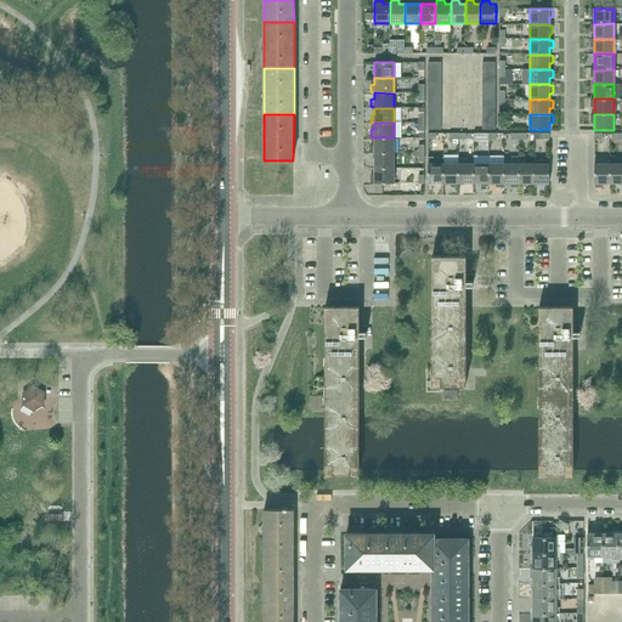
[(394,153),(394,137),(374,137),(374,153),(394,153)]
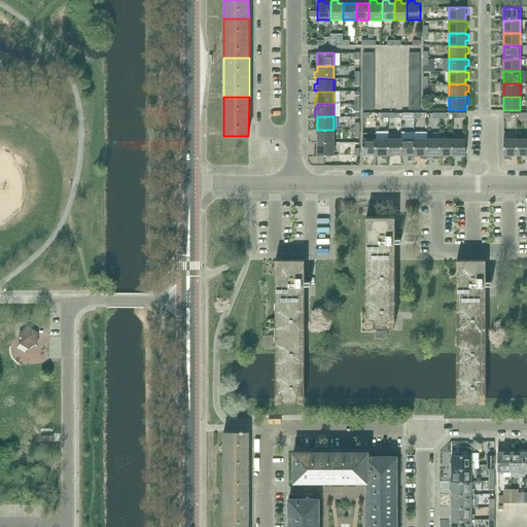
[(334,142),(334,130),(317,130),(317,135),(316,135),(314,136),(314,141),(316,142),(317,142),(334,142)]
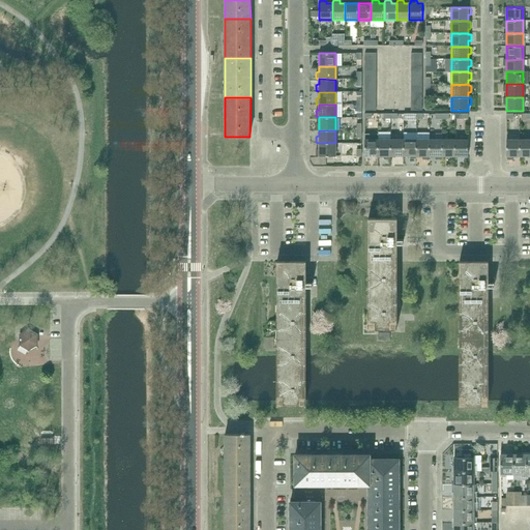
[(468,140),(468,136),(461,136),(461,140),(455,140),(455,156),(468,156),(468,140)]
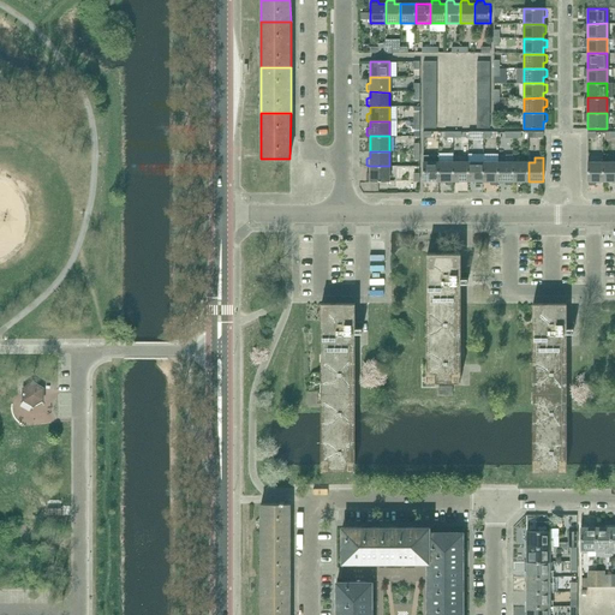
[(603,181),(614,181),(614,161),(603,162),(603,181)]
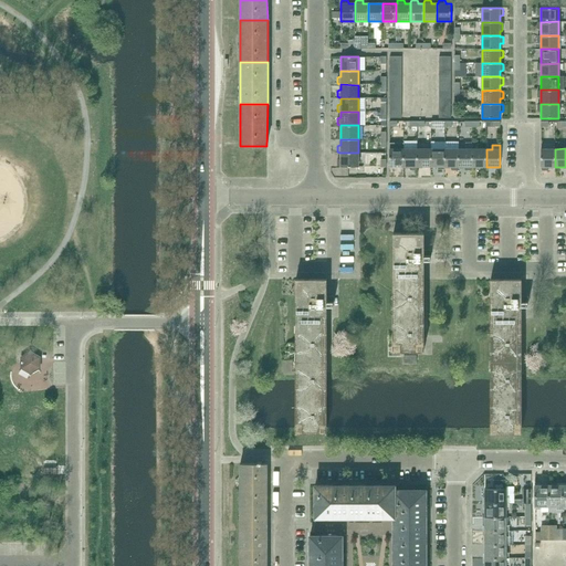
[(404,167),(404,149),(389,149),(389,167),(404,167)]
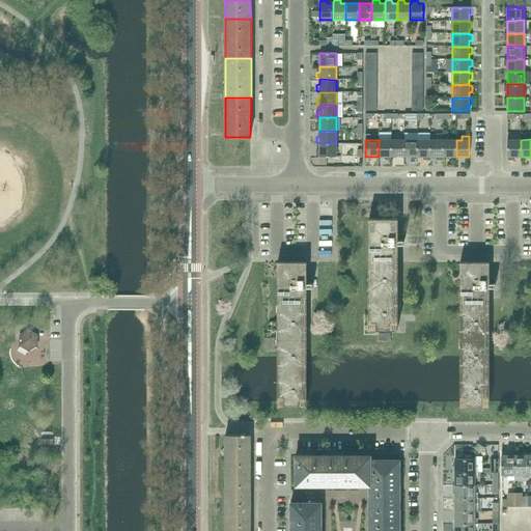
[(391,157),(392,140),(379,140),(379,157),(384,157),(384,158),(385,160),(390,160),(391,158),(391,157)]
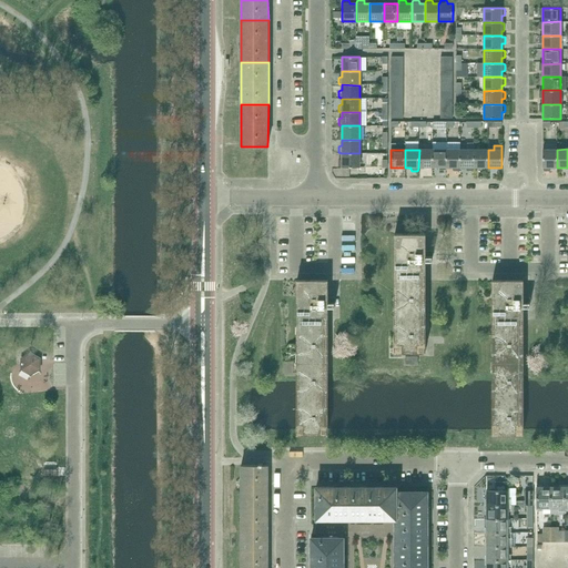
[(433,168),(433,150),(419,150),(418,168),(424,168),(424,169),(425,171),(430,171),(432,169),(432,168),(433,168)]
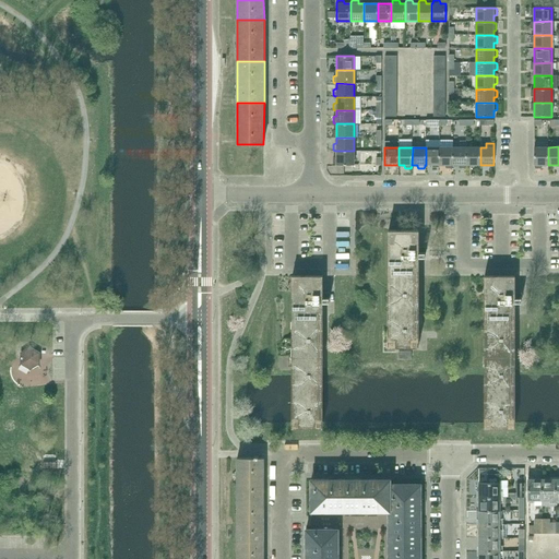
[(439,165),(439,147),(426,147),(426,165),(439,165)]
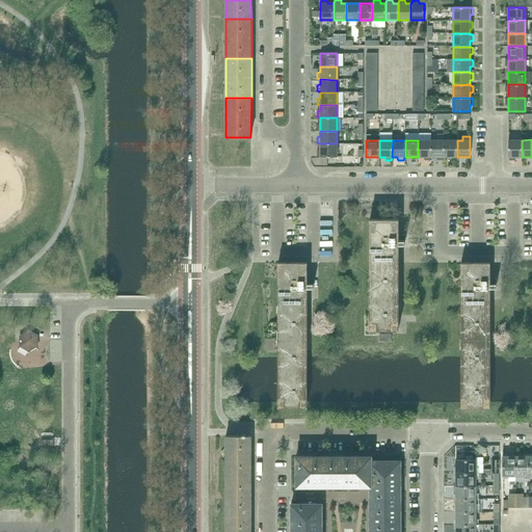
[(431,157),(431,140),(418,140),(418,157),(423,157),(423,158),(424,160),(429,160),(430,158),(430,157),(431,157)]
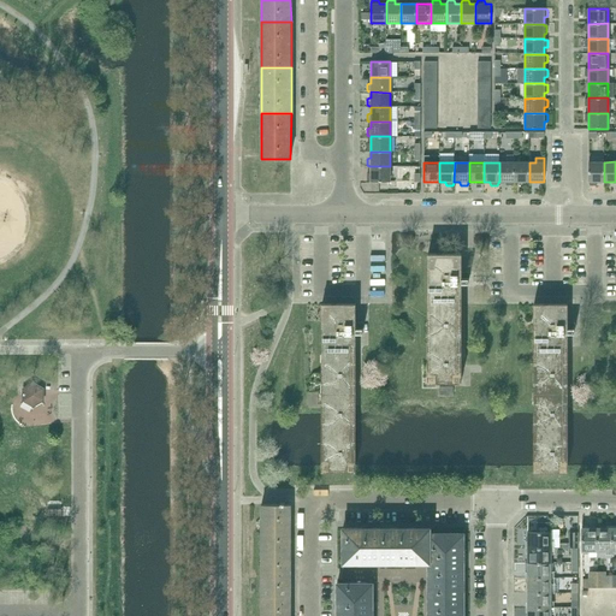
[(514,182),(514,163),(499,163),(499,182),(505,182),(505,183),(505,185),(513,185),(513,183),(513,182),(514,182)]
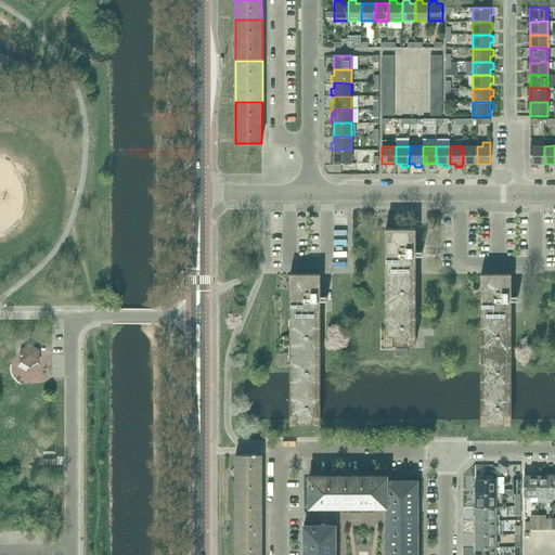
[(477,164),(477,146),(463,146),(463,164),(468,164),(468,165),(469,167),(475,167),(476,165),(476,164),(477,164)]
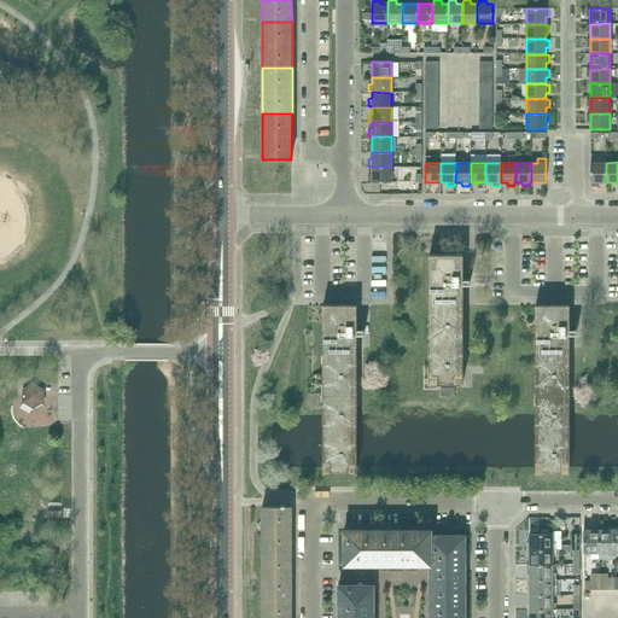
[(590,182),(606,182),(606,163),(590,163),(590,182)]
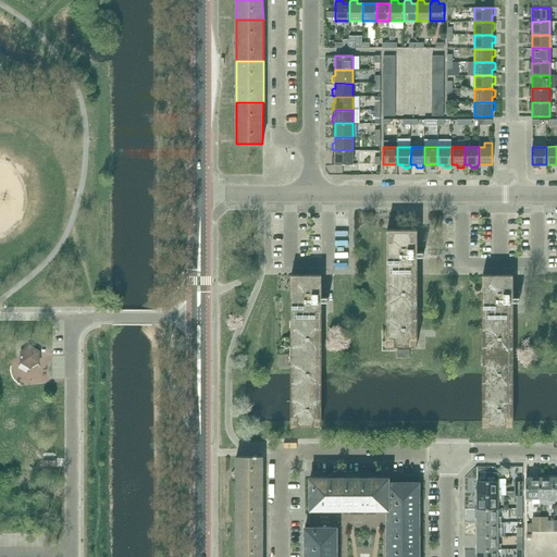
[(353,164),(353,150),(335,150),(335,157),(334,157),(332,158),(332,163),(334,164),(335,164),(353,164)]
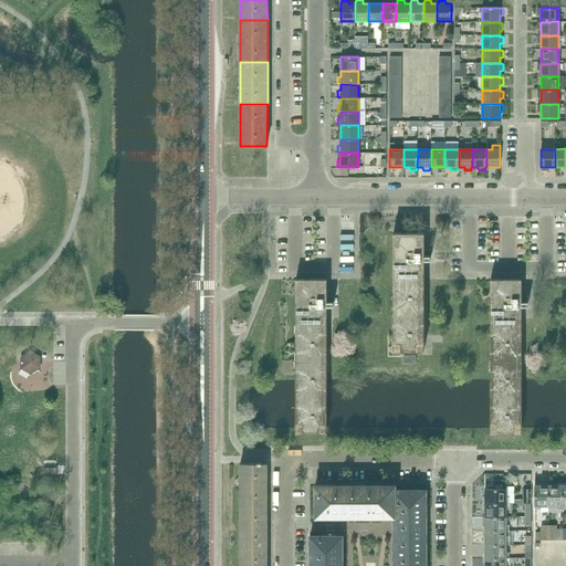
[(421,234),(423,234),(423,233),(394,233),(394,234),(396,234),(397,352),(394,352),(394,355),(399,355),(399,352),(423,352),(423,350),(421,350),(421,261),(425,261),(427,259),(426,258),(426,255),(427,253),(425,252),(425,251),(421,251),(421,234)]
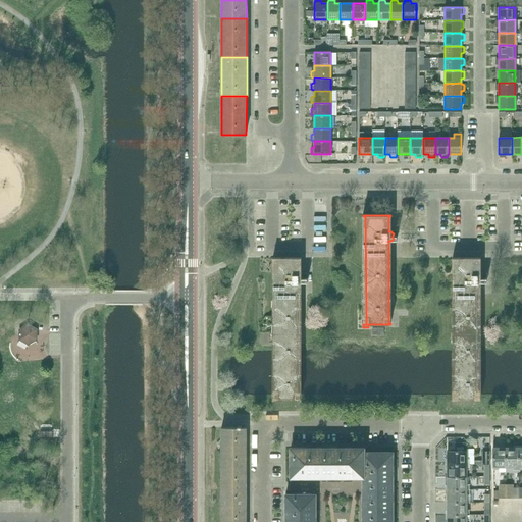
[(301,259),(301,258),(272,258),(273,259),(275,259),(275,395),(275,399),(272,399),(272,400),(301,400),(301,399),(299,399),(299,283),(302,283),(305,281),(302,275),(302,274),(299,274),(299,259),(301,259)]
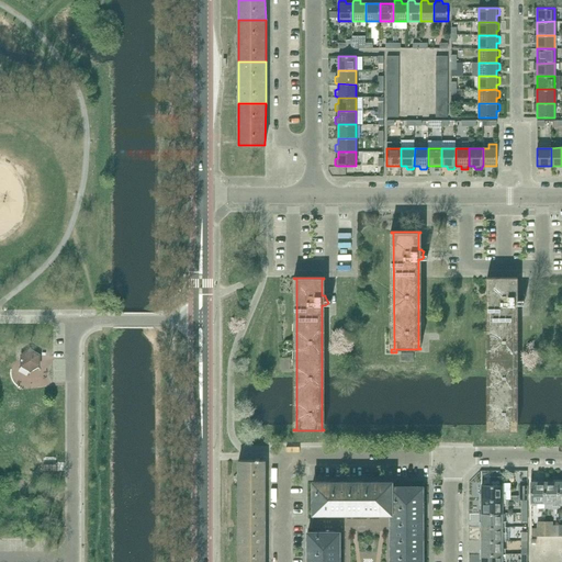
[(515,279),(517,279),(517,278),(487,278),(487,279),(490,279),(490,425),(490,429),(487,429),(487,430),(518,430),(518,429),(515,429),(515,305),(518,305),(521,303),(518,296),(518,295),(515,295),(515,279)]
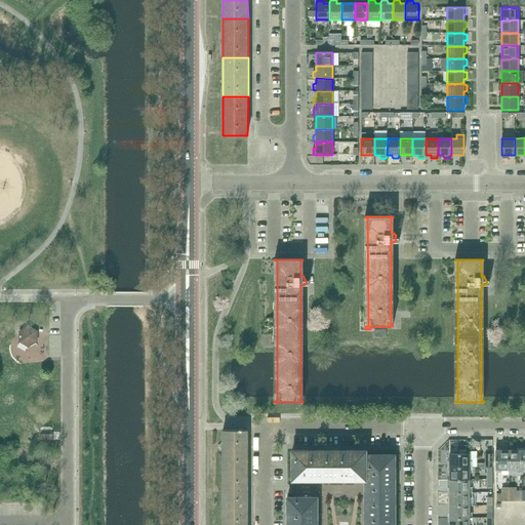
[(37,341),(37,331),(28,326),(19,331),(19,341),(29,347),(37,341)]
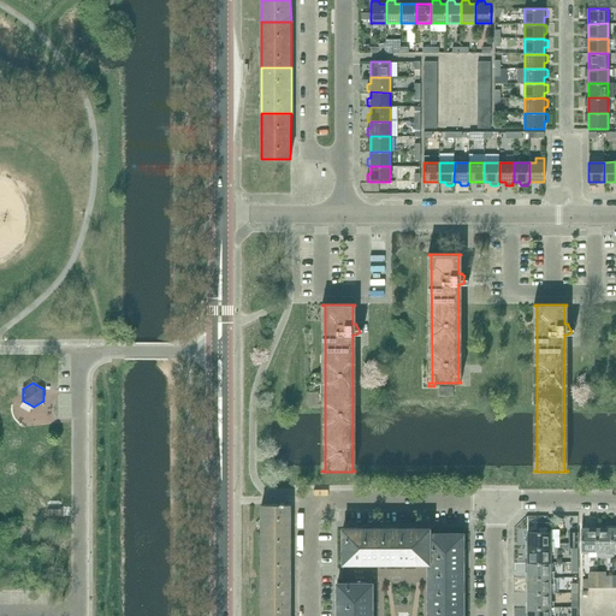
[(290,550),(290,505),(280,505),(280,503),(277,503),(277,504),(261,504),(261,550),(290,550)]
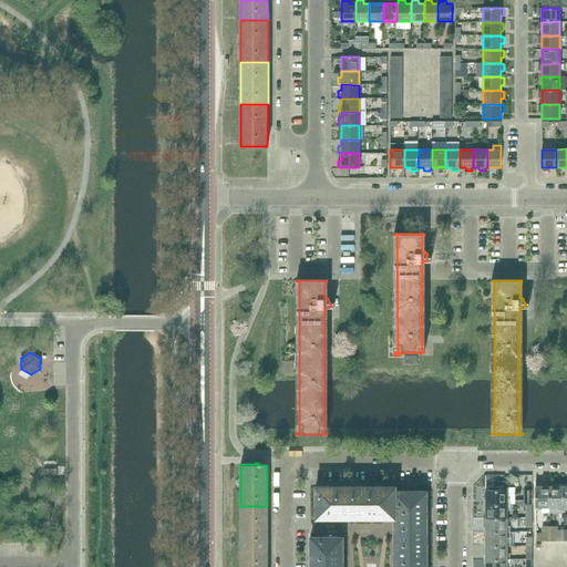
[(333,486),(316,486),(316,514),(317,514),(316,518),(323,518),(333,518),(339,518),(340,518),(350,518),(357,518),(367,518),(373,518),(383,518),(388,518),(390,518),(393,518),(394,518),(394,526),(394,534),(394,537),(394,543),(394,550),(394,558),(394,566),(393,566),(426,566),(426,565),(426,558),(426,548),(426,542),(426,532),(426,525),(426,515),(426,508),(426,498),(426,492),(422,492),(422,491),(395,491),(395,487),(395,486),(394,486),(390,486),(388,486),(383,486),(375,486),(367,486),(359,486),(350,486),(342,486),(333,486)]
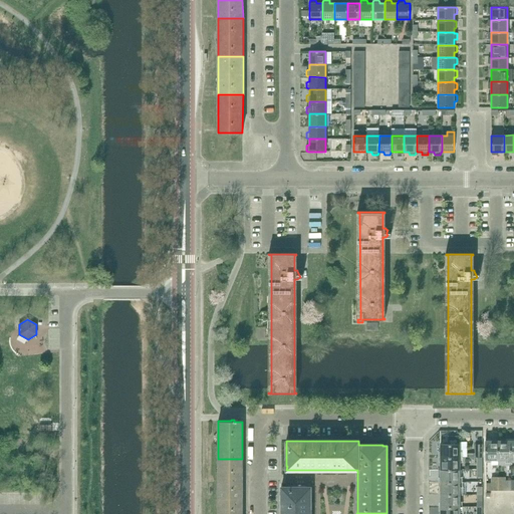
[(485,460),(498,460),(499,441),(485,441),(485,460)]
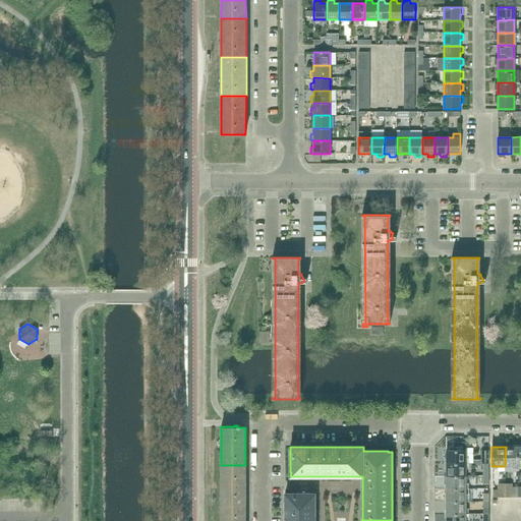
[(505,466),(518,466),(518,447),(506,447),(505,466)]
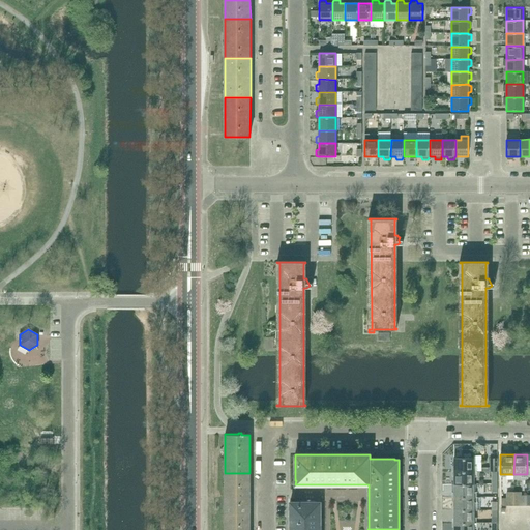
[(453,471),(474,471),(474,459),(453,459),(453,471)]
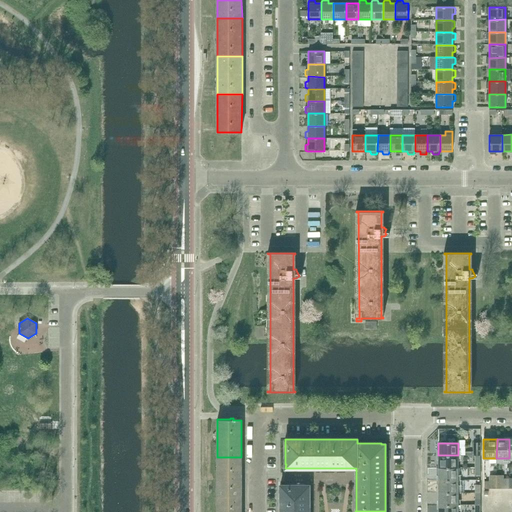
[(458,468),(458,455),(438,455),(438,468),(458,468)]
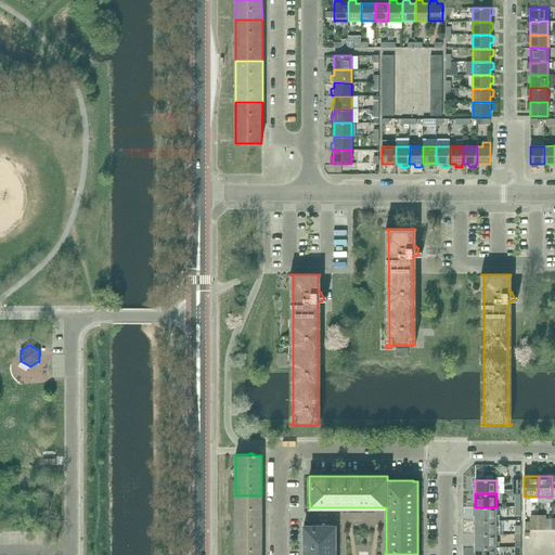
[(261,538),(261,495),(235,495),(235,538),(261,538)]
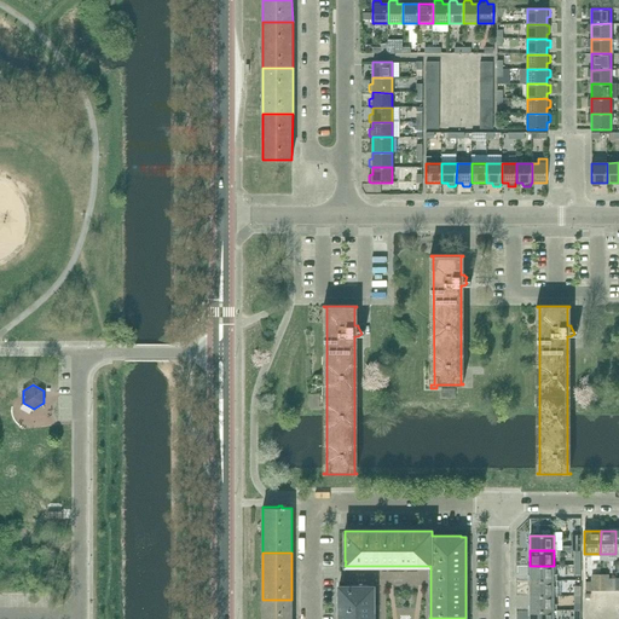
[(554,580),(554,566),(530,566),(530,580),(554,580)]
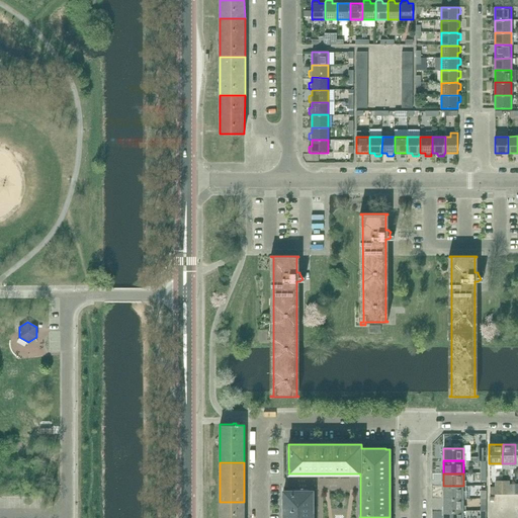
[(502,495),(502,481),(496,481),(496,487),(490,487),(490,494),(496,494),(496,495),(502,495)]
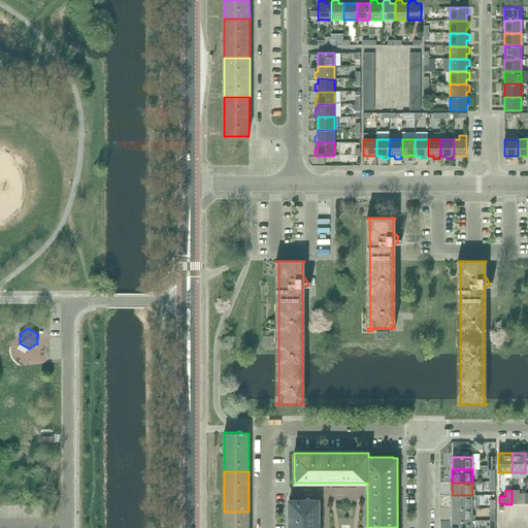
[(452,508),(472,508),(472,495),(452,495),(452,508)]
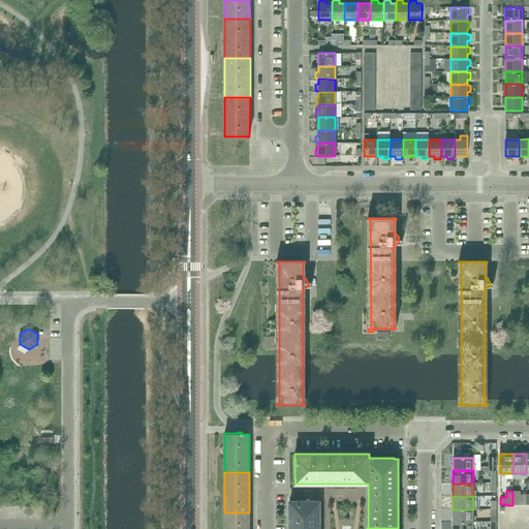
[(315,501),(289,501),(289,518),(290,525),(289,525),(289,528),(319,528),(320,523),(319,523),(319,518),(320,518),(320,507),(319,507),(319,501),(315,501)]
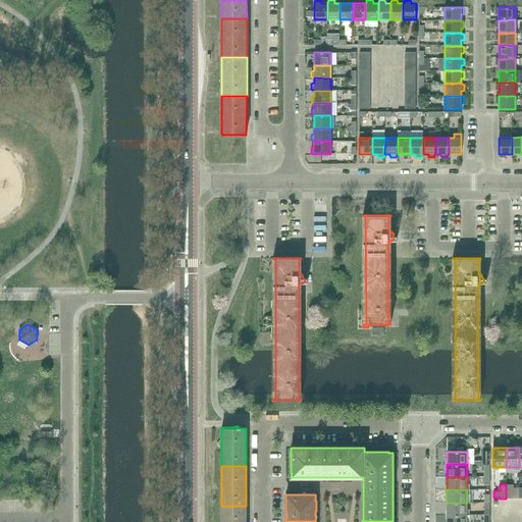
[(447,515),(467,515),(467,503),(447,503),(447,515)]
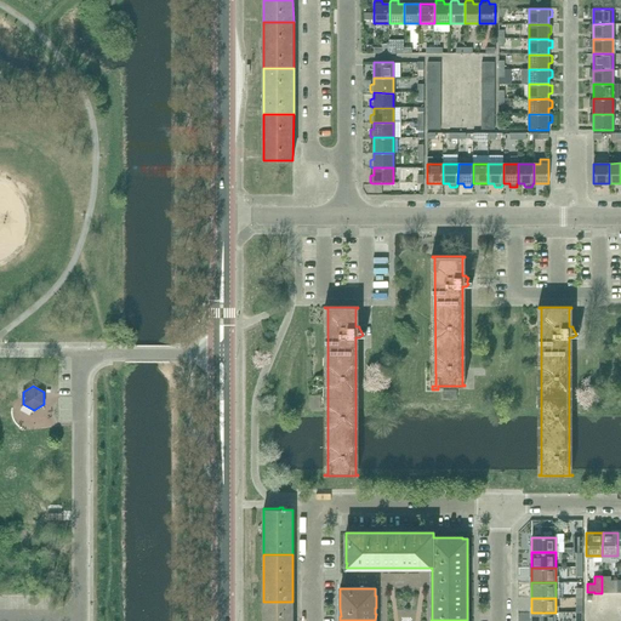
[(292,620),(292,602),(263,602),(262,620),(292,620)]
